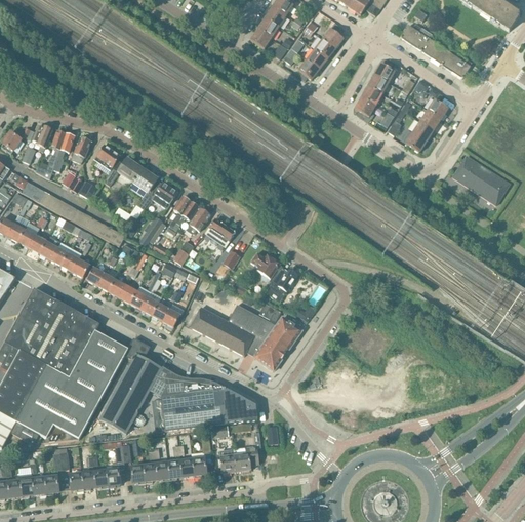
[(276,0),(272,6),(286,15),(293,4),(287,0),(276,0)]
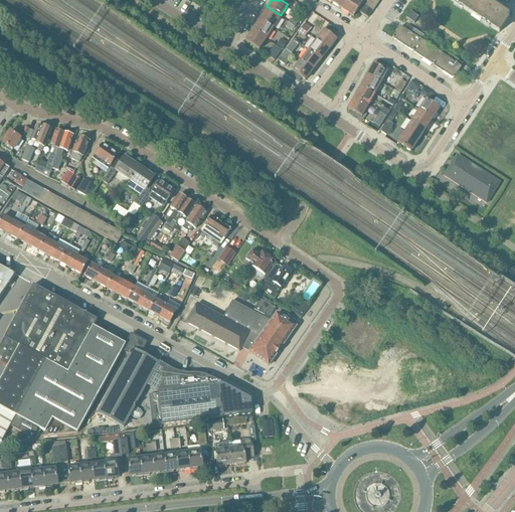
[(347,0),(343,7),(354,15),(358,8),(362,2),(363,1),(362,1),(360,0),(347,0)]
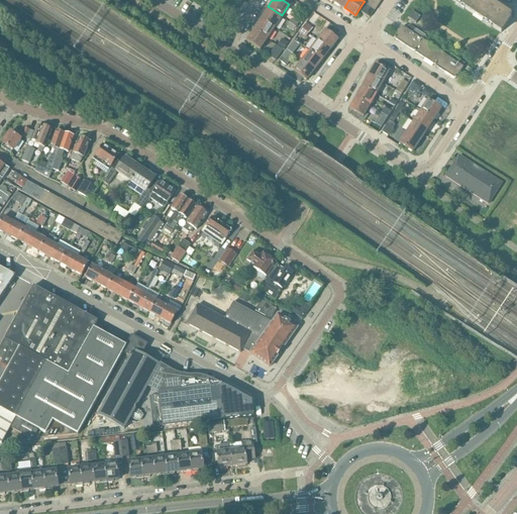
[(364,2),(374,8),(378,3),(373,0),(364,0),(364,1),(365,1),(364,2)]
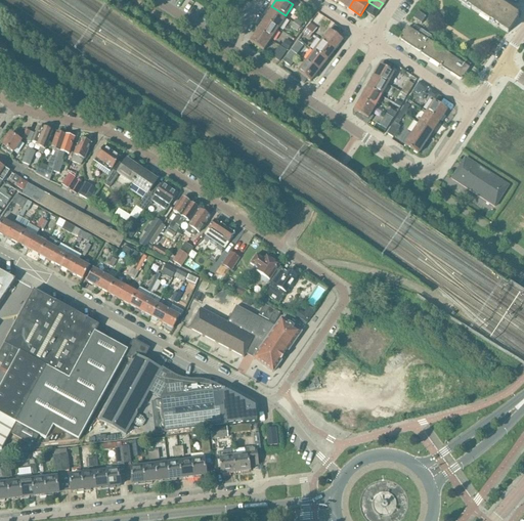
[(468,0),(466,2),(480,12),(488,0),(468,0)]
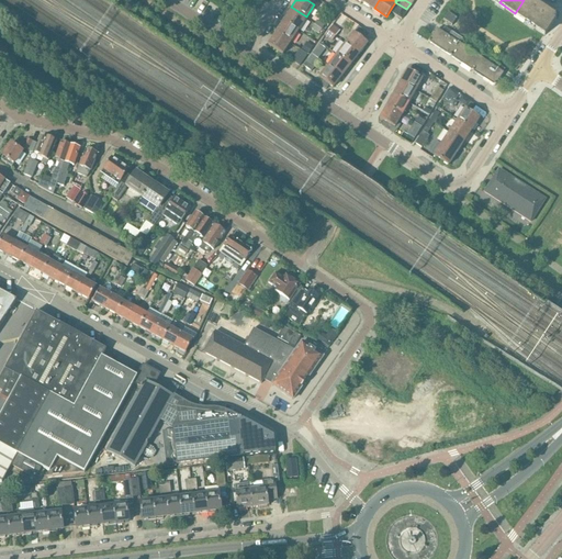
[(544,33),(557,15),(534,0),(524,0),(515,13),(544,33)]
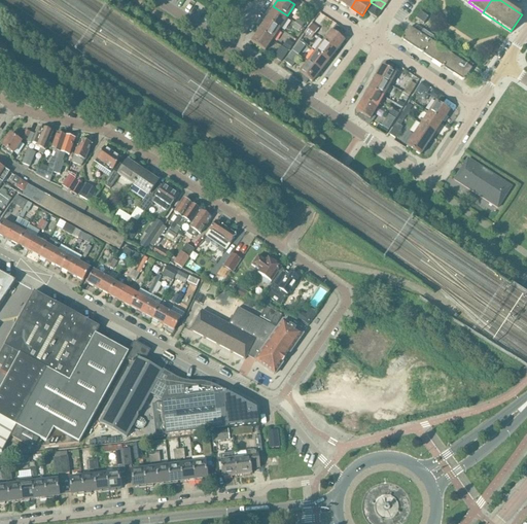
[(366,8),(377,15),(381,8),(371,2),(366,8)]
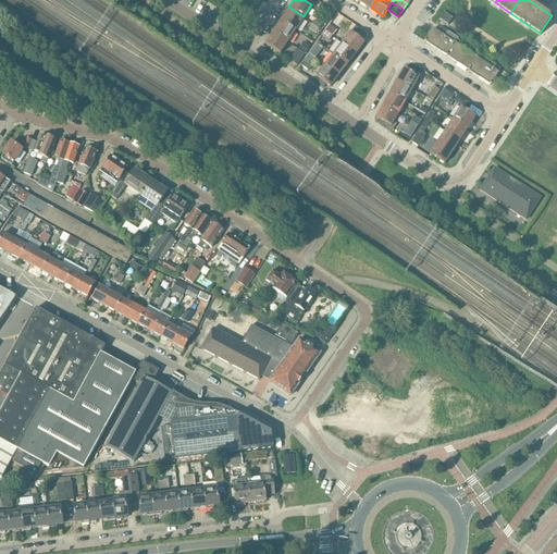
[(304,16),(288,7),(282,19),(296,28),(304,16)]
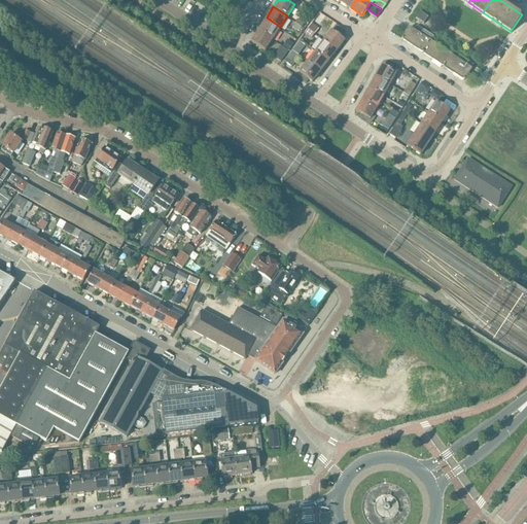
[(420,9),(416,16),(424,22),(428,14),(420,9)]
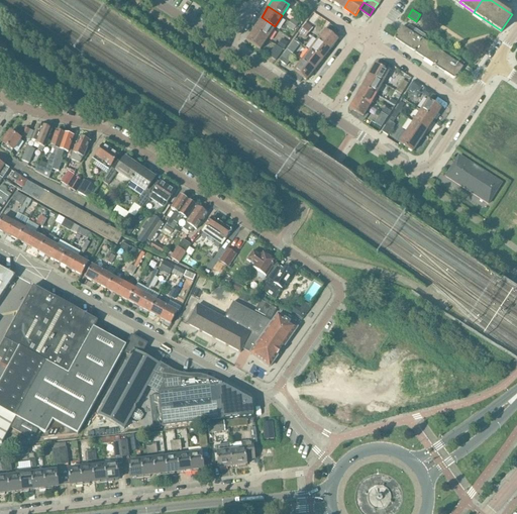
[(289,20),(296,25),(299,21),(292,16),(289,20)]
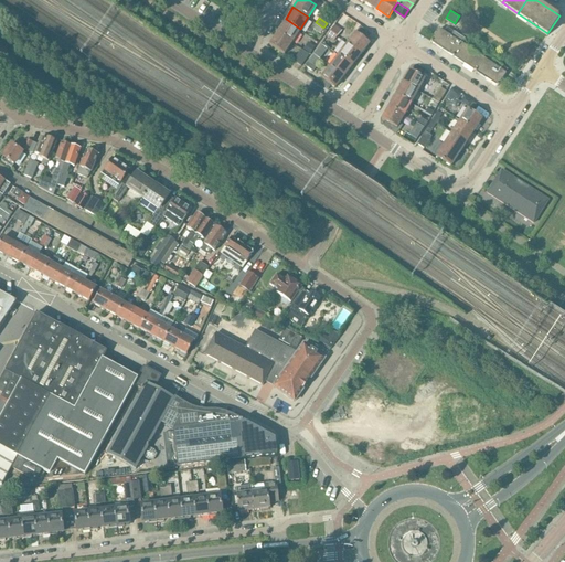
[(300,29),(286,19),(277,30),(292,41),(300,29)]
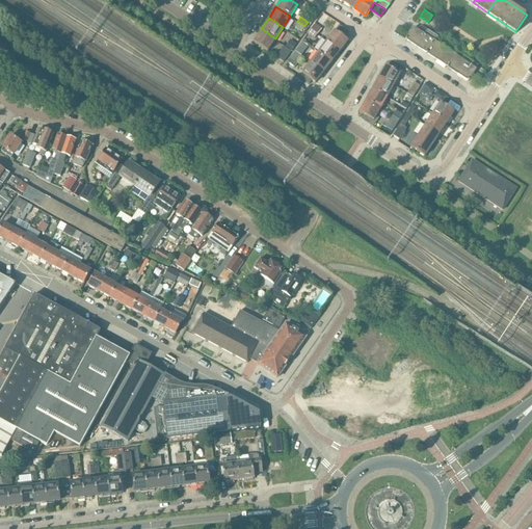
[(304,26),(297,21),(294,25),(301,29),(304,26)]
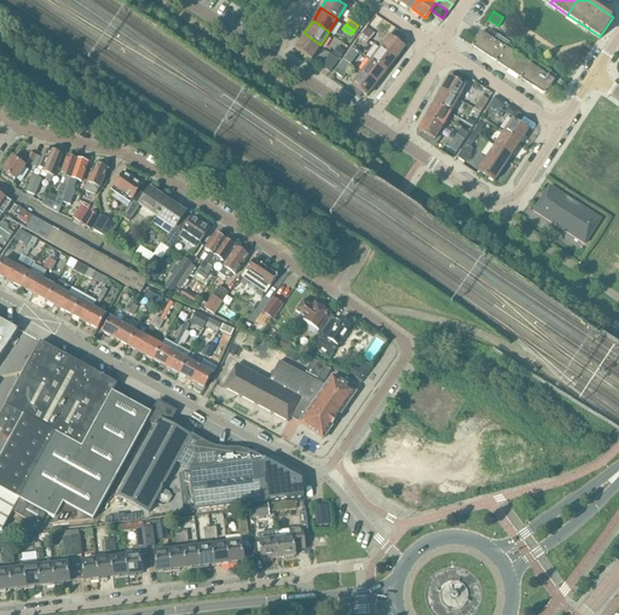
[(362,30),(370,38),(375,30),(366,24),(362,30)]
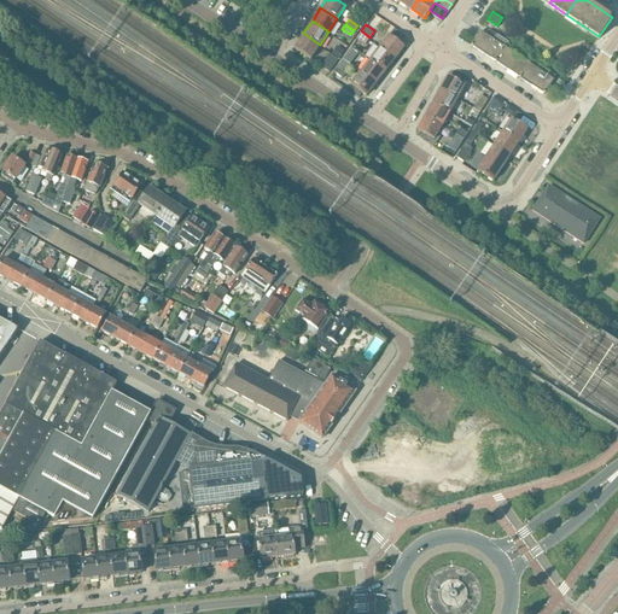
[(481,29),(471,42),(491,57),(495,59),(505,45),(506,45),(508,41),(508,40),(496,31),(493,36),(485,31),(481,29)]
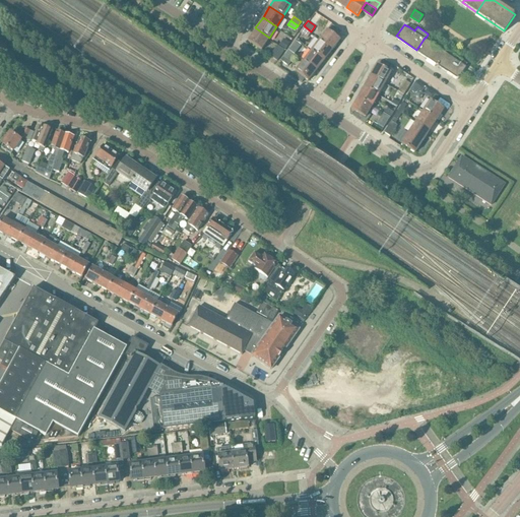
[(311,31),(304,25),(300,30),(307,36),(311,31)]
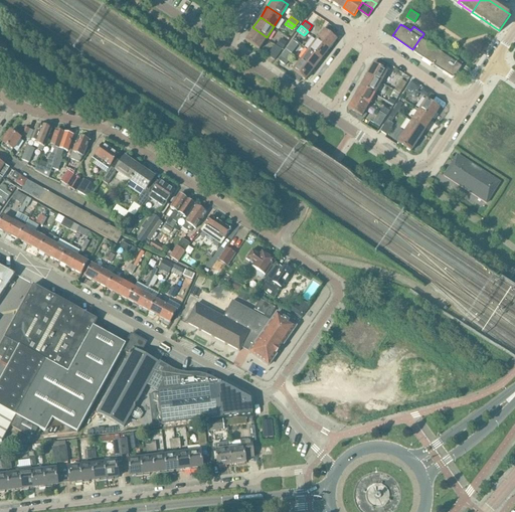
[(267,37),(252,27),(245,38),(260,47),(267,37)]
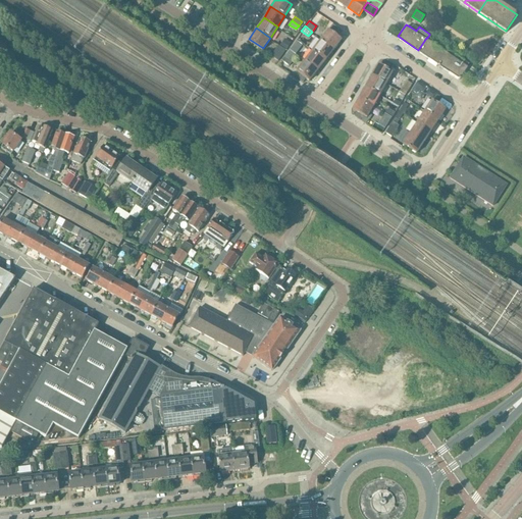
[(320,38),(333,48),(342,38),(327,28),(320,38)]
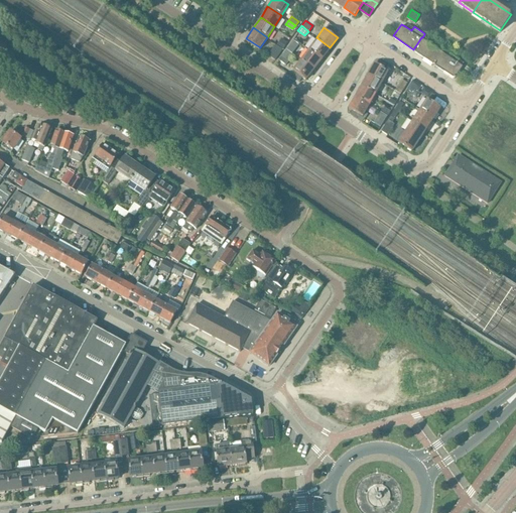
[(283,37),(278,44),(282,47),(288,40),(283,37)]
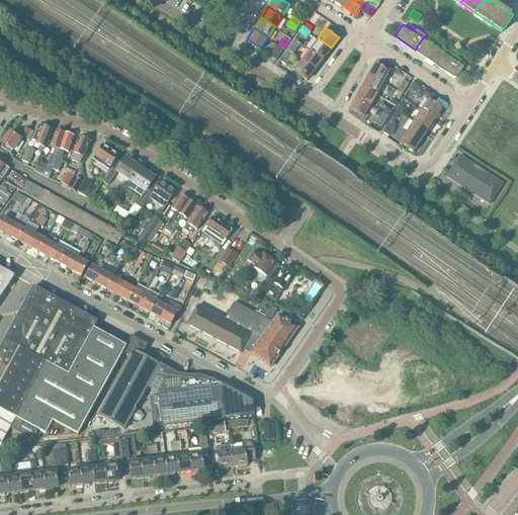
[(331,48),(318,37),(310,48),(323,58),(331,48)]
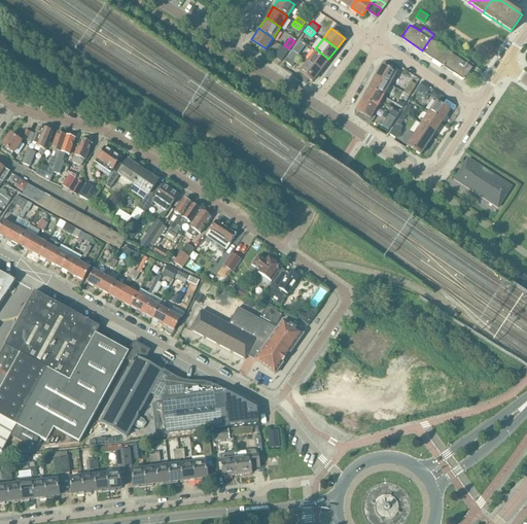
[(430,38),(422,50),(432,57),(441,45),(431,38),(430,38)]
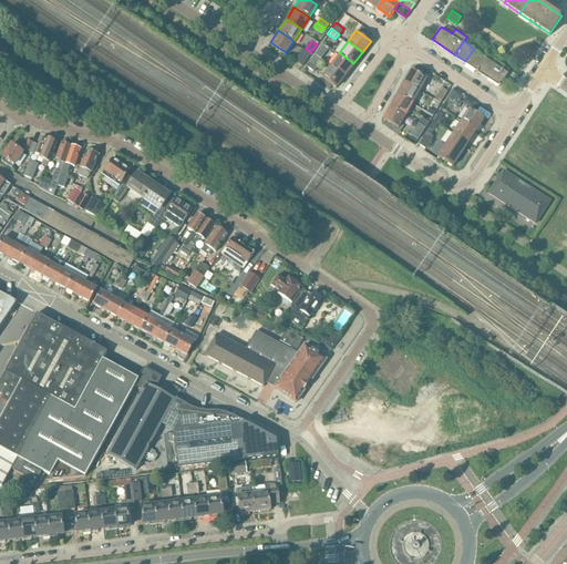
[(302,64),(310,52),(306,49),(302,47),(295,59),(302,64)]
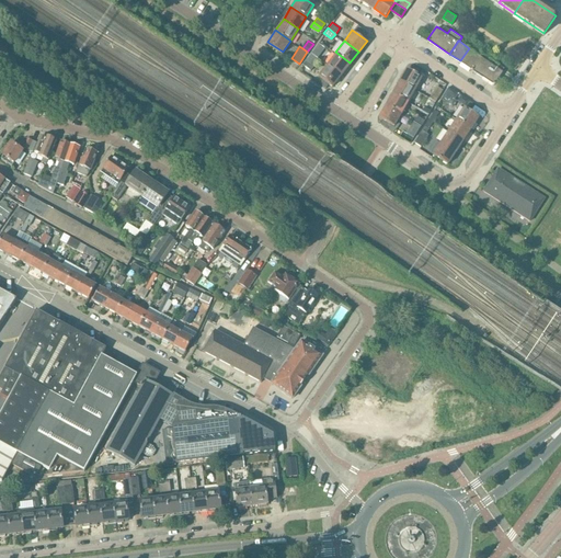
[(469,48),(460,60),(472,68),(480,56),(469,48)]
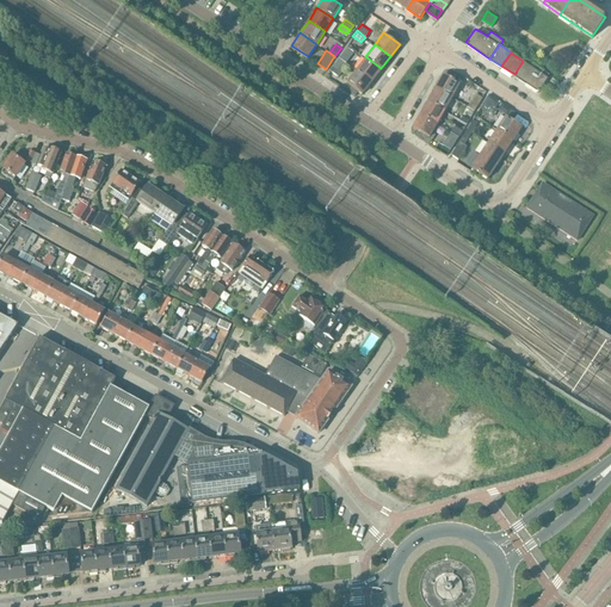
[(340,56),(339,56),(329,68),(339,75),(347,62),(346,61),(340,56)]
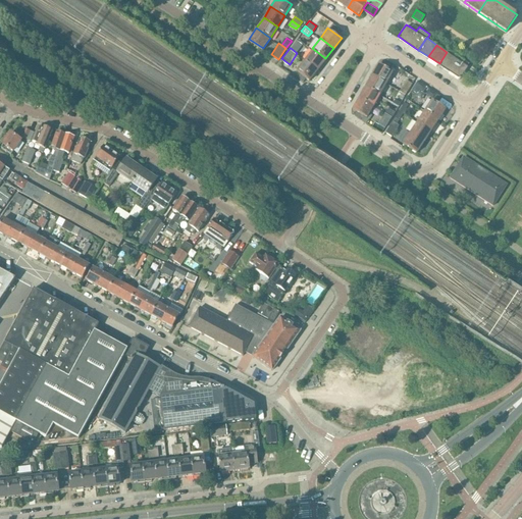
[(325,58),(312,48),(304,58),(317,69),(325,58)]
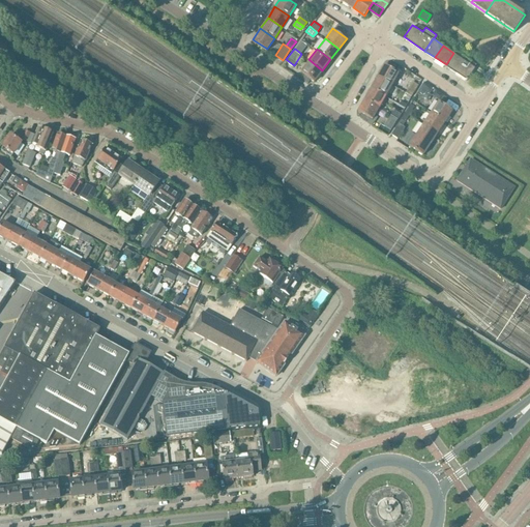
[(453,53),(446,64),(455,71),(464,59),(453,53)]
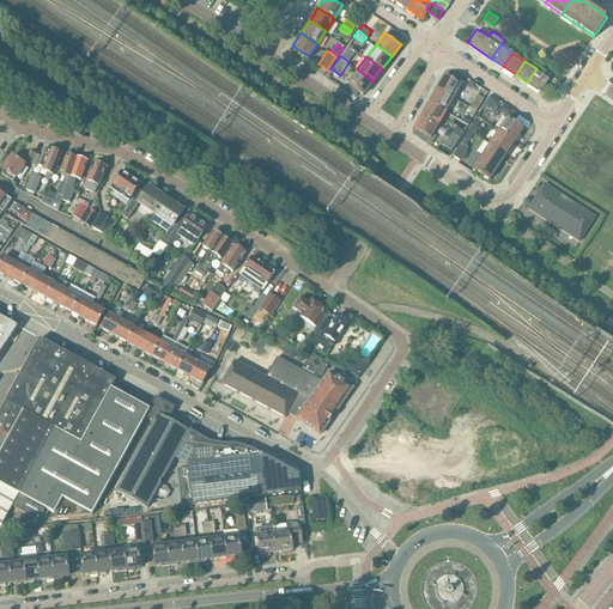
[(372,81),(357,68),(347,81),(364,93),(372,81)]
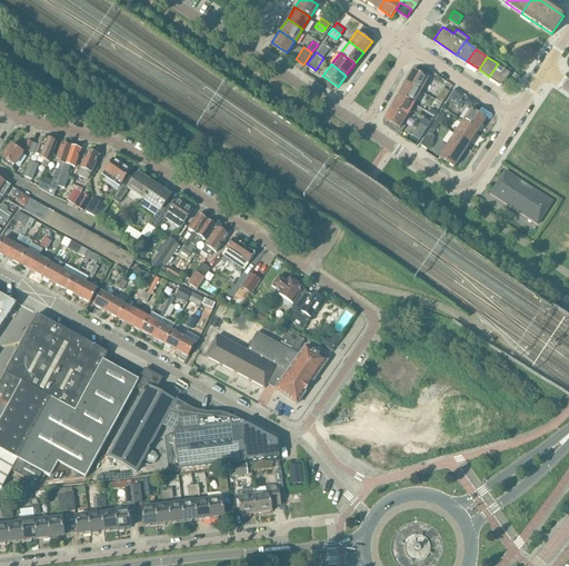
[(498,63),(489,77),(501,85),(510,71),(498,63)]
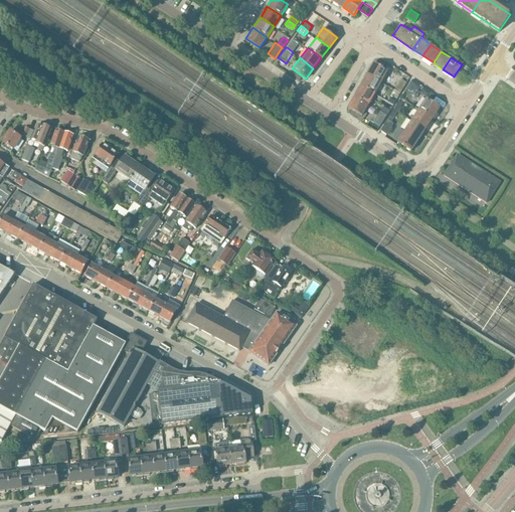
[(367,72),(381,81),(388,69),(373,61),(367,72)]
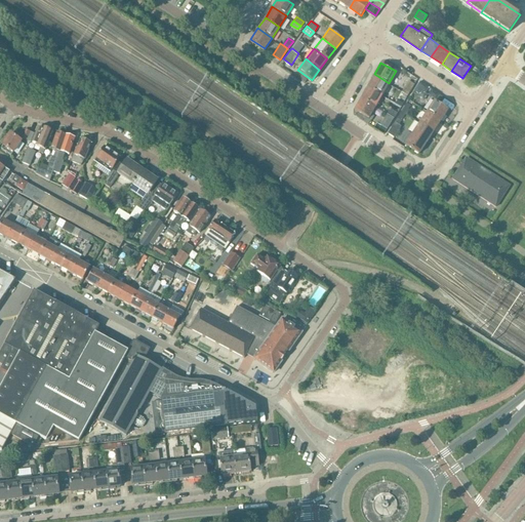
[(389,83),(374,74),(367,86),(382,94),(389,83)]
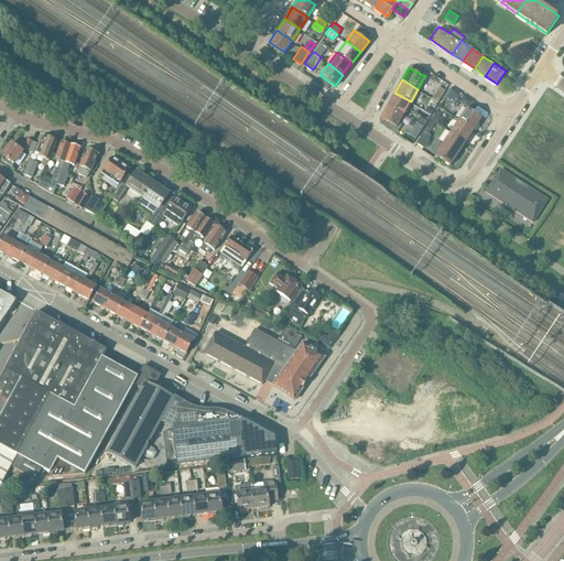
[(438,85),(432,97),(437,100),(438,100),(445,88),(438,85)]
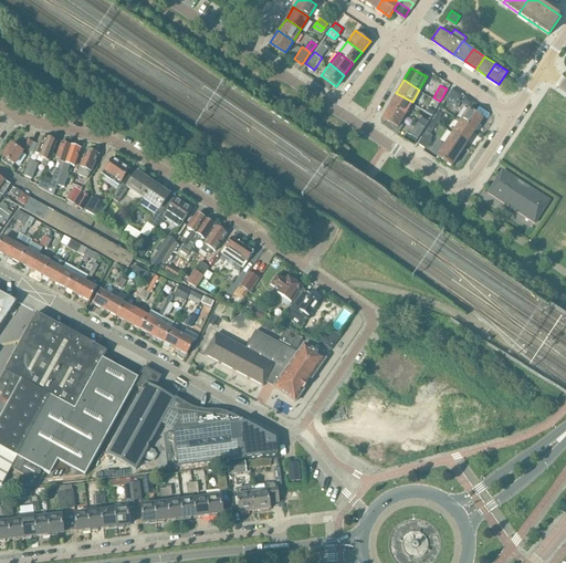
[(453,85),(447,95),(451,98),(454,94),(458,96),(462,91),(453,85)]
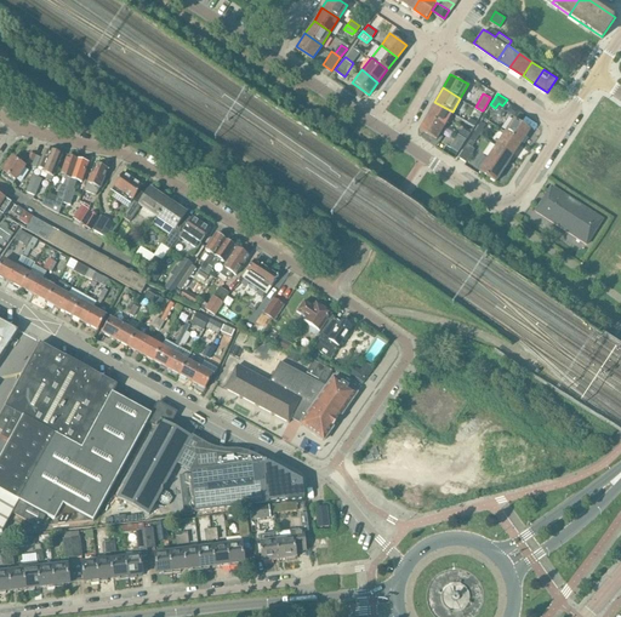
[(453,112),(434,102),(427,115),(445,125),(453,112)]
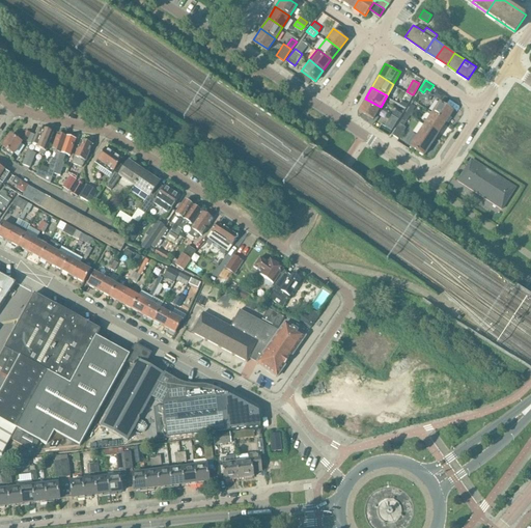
[(437,88),(435,91),(435,94),(441,99),(445,93),(437,88)]
